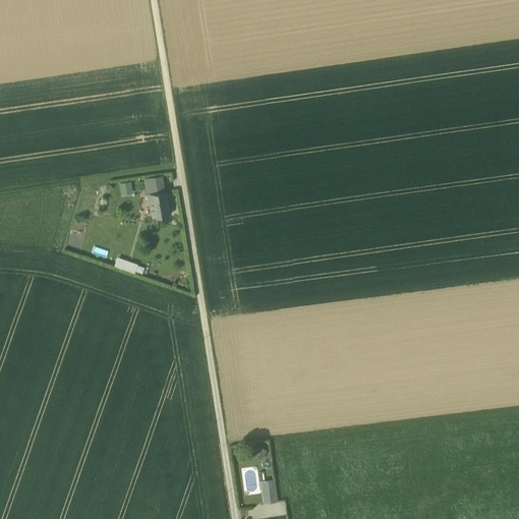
[(164,177),(146,179),(151,221),(170,218),(164,177)]
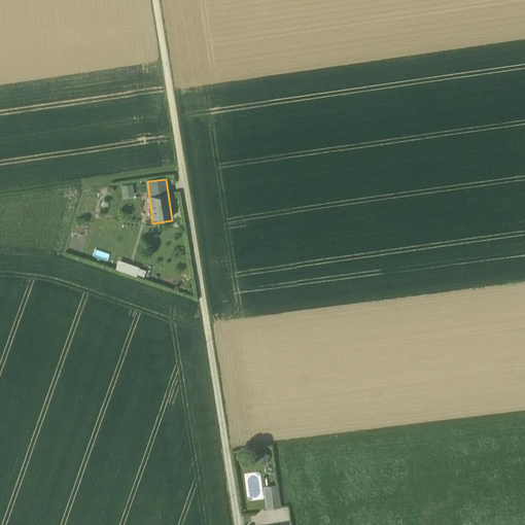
[(140,268),(117,258),(114,270),(137,278),(140,268)]
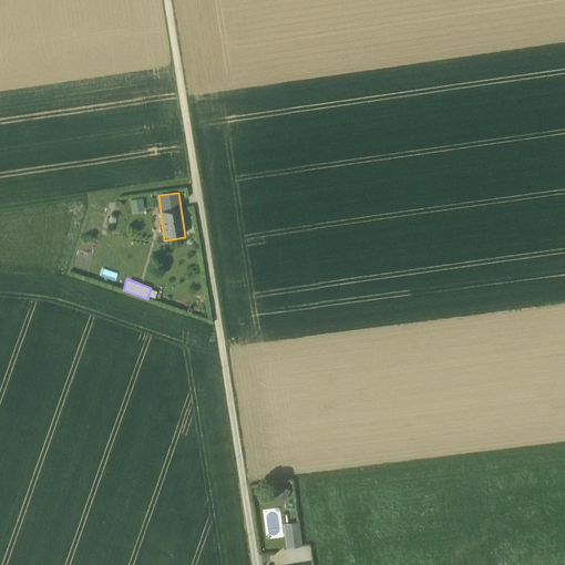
[(289,493),(281,489),(276,499),(284,503),(289,493)]
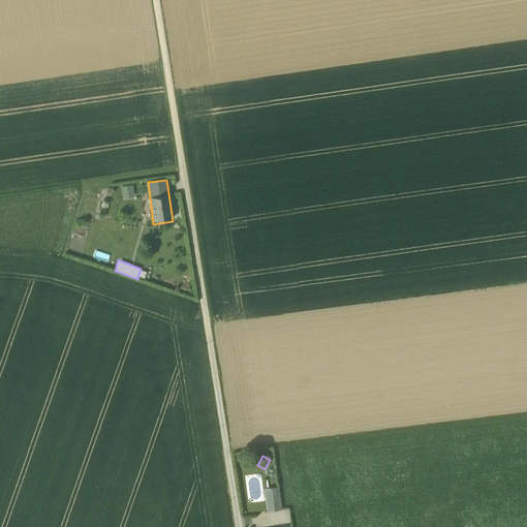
[(280,488),(265,490),(266,502),(268,513),(282,510),(280,488)]
